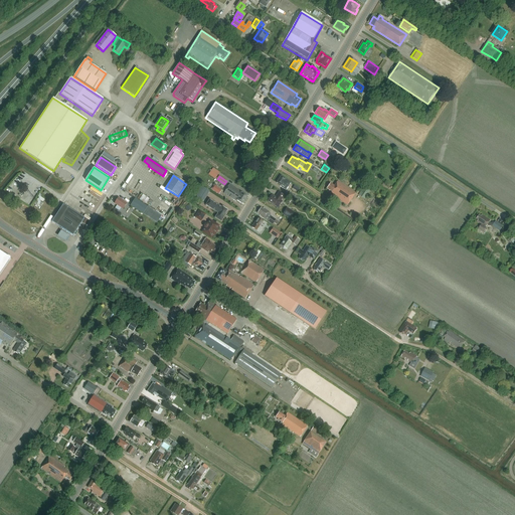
[(291,182),(281,176),(276,183),(280,186),(286,190),(291,182)]
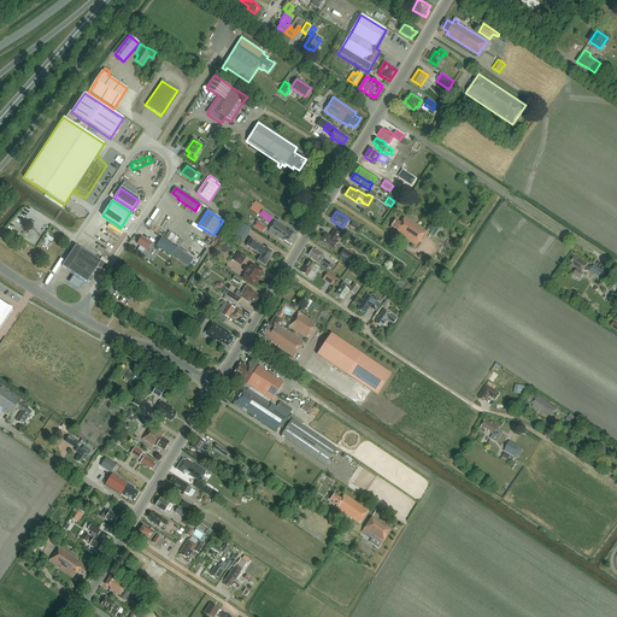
[(427,231),(405,216),(400,223),(398,221),(393,227),(397,229),(395,231),(401,235),(416,246),(427,231)]
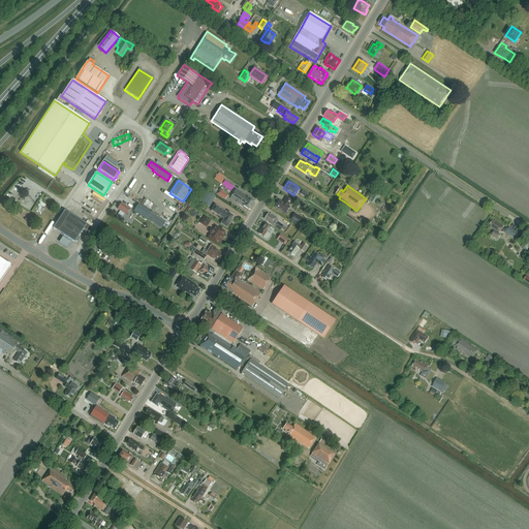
[(243,206),(250,210),(254,203),(247,197),(236,189),(229,198),(242,207),(243,206)]
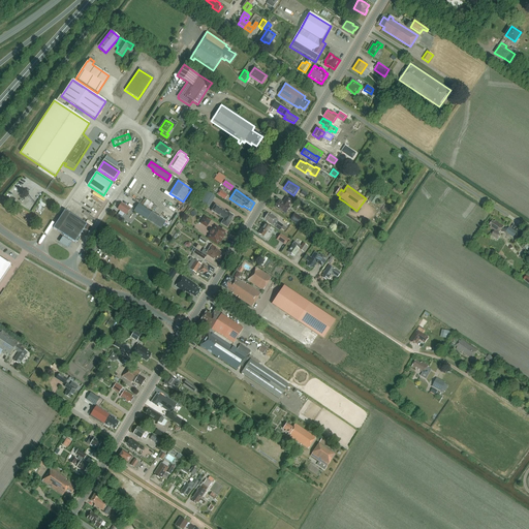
[(220,190),(217,195),(224,200),(227,195),(220,190)]
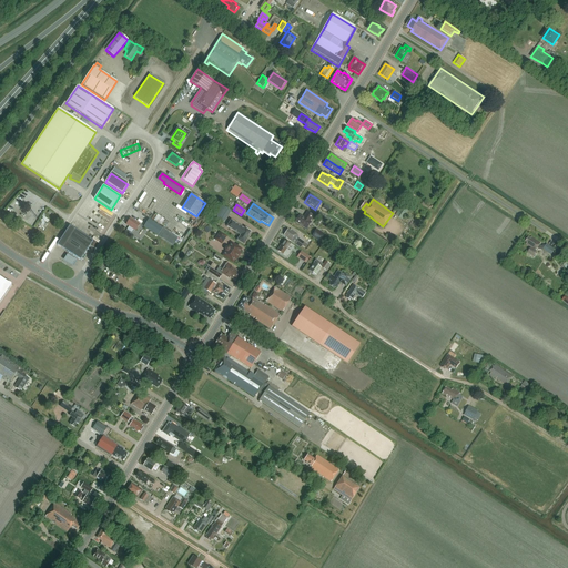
[(395,215),(402,220),(407,211),(398,204),(395,210),(397,212),(395,215)]
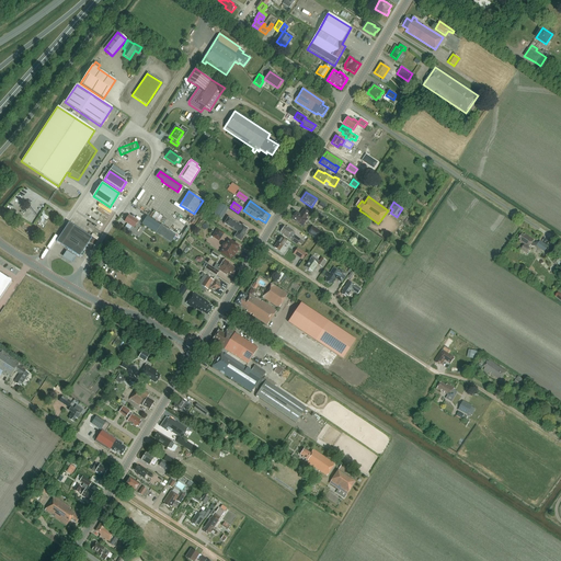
[(228,208),(219,203),(213,213),(221,218),(228,208)]
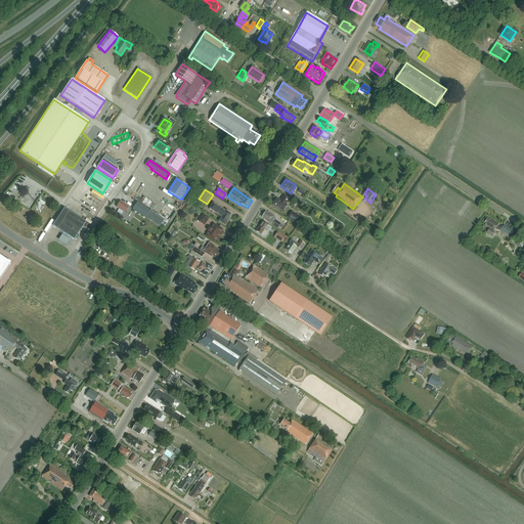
[(287,205),(286,205),(289,200),(284,195),(280,201),(276,199),(272,206),(282,212),(287,205)]
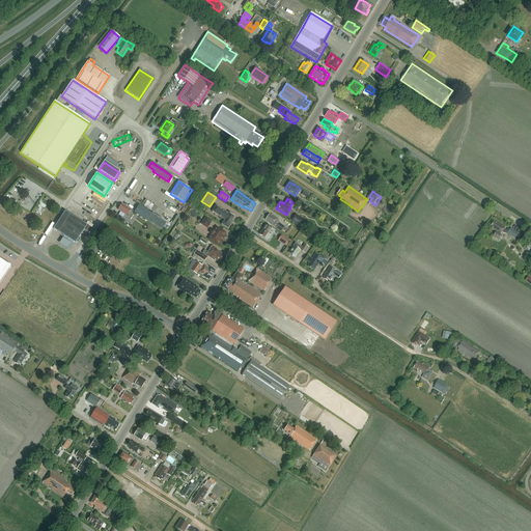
[(299,198),(297,201),(308,208),(310,205),(299,198)]
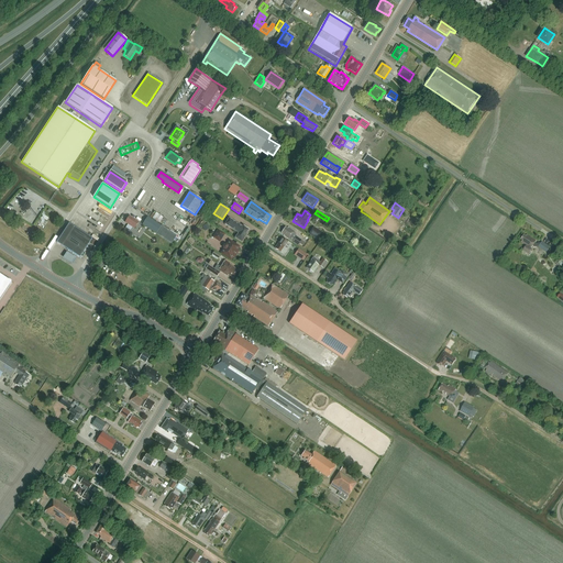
[(129,217),(124,223),(128,225),(125,229),(130,231),(132,228),(134,229),(139,222),(129,217)]
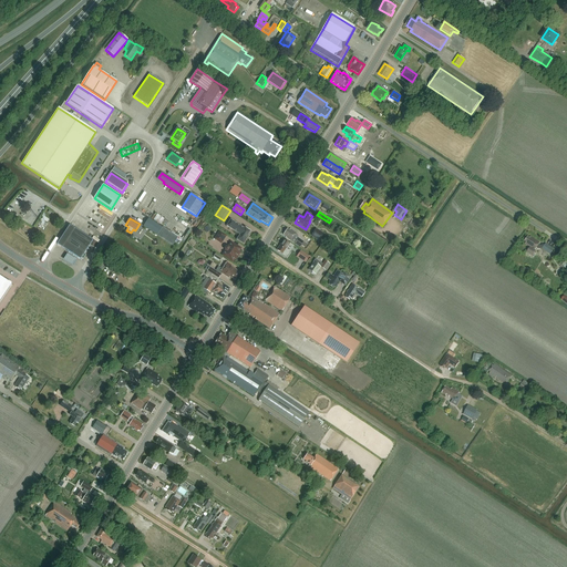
[(148,219),(143,226),(157,235),(162,228),(148,219)]
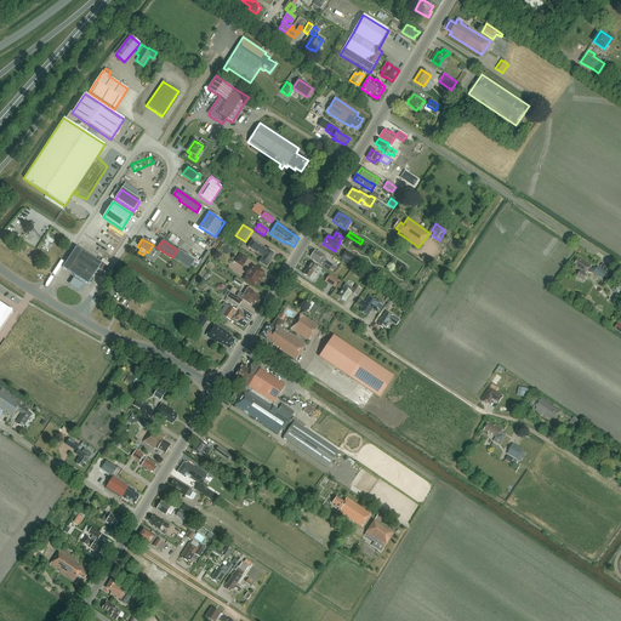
[(267,250),(251,240),(246,248),(262,257),(258,263),(266,268),(275,254),(267,249),(267,250)]
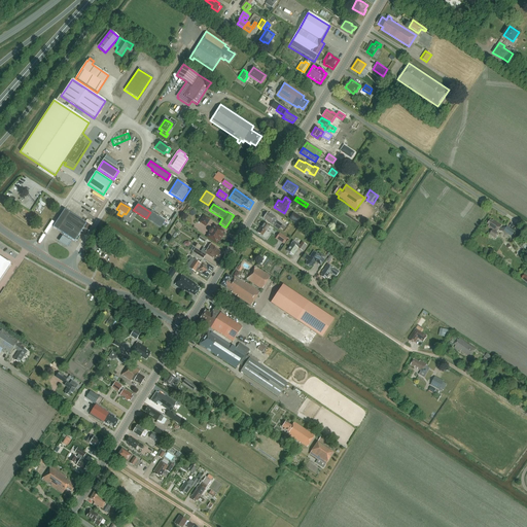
[(86,223),(65,210),(59,218),(54,227),(75,241),(76,240),(77,241),(80,237),(78,236),(80,233),(86,223)]
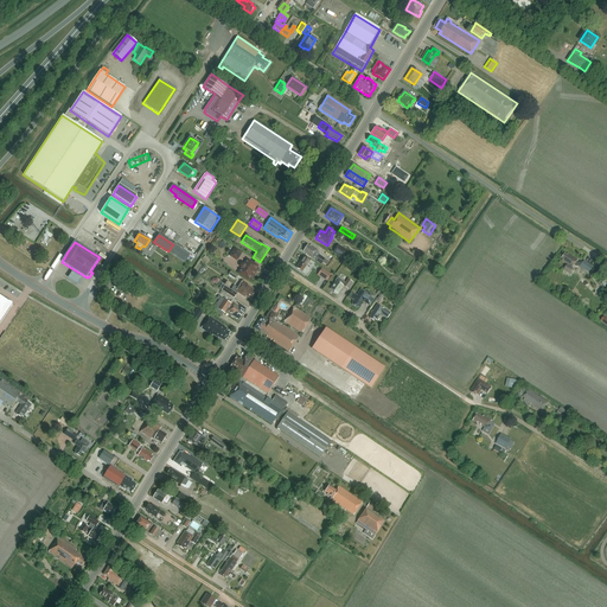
[(338,244),(333,253),(342,259),(346,250),(338,244)]
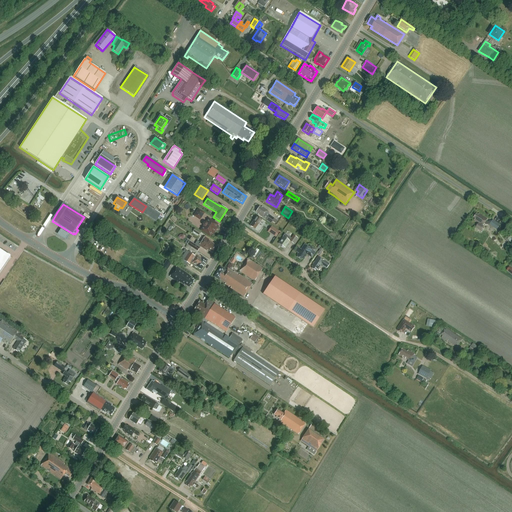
[(268,214),(266,213),(268,210),(262,207),(262,208),(260,207),(256,212),(259,214),(258,214),(263,218),(263,217),(265,218),(268,214)]
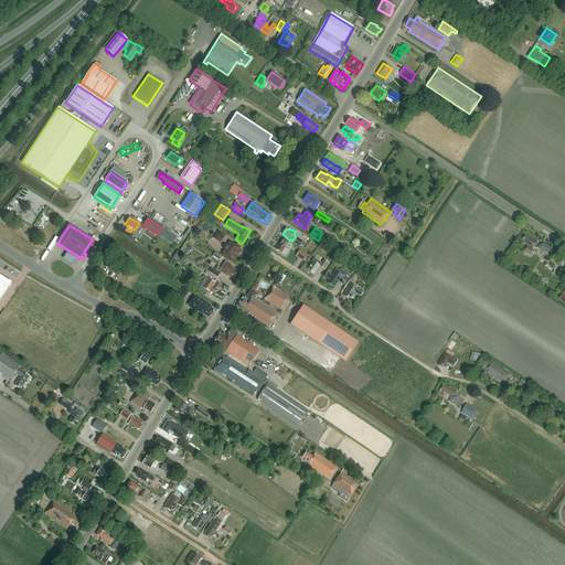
[(213,238),(220,243),(225,235),(219,231),(213,238)]
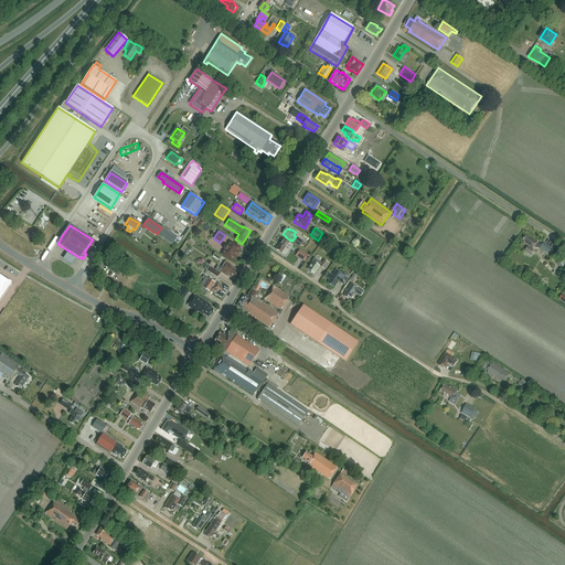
[(170,232),(164,241),(172,245),(178,236),(170,232)]
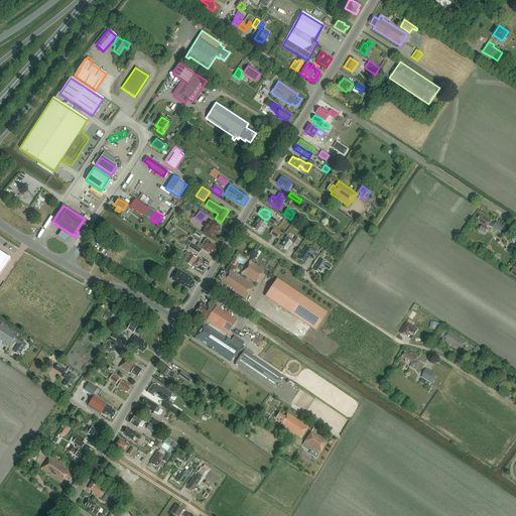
[(493,224),(490,222),(491,221),(484,215),(482,217),(481,216),(478,219),(480,220),(479,222),(483,225),(479,230),(484,233),(488,228),(487,228),(488,226),(490,227),(493,226),(501,231),(503,227),(496,222),(495,223),(494,222),(493,224)]
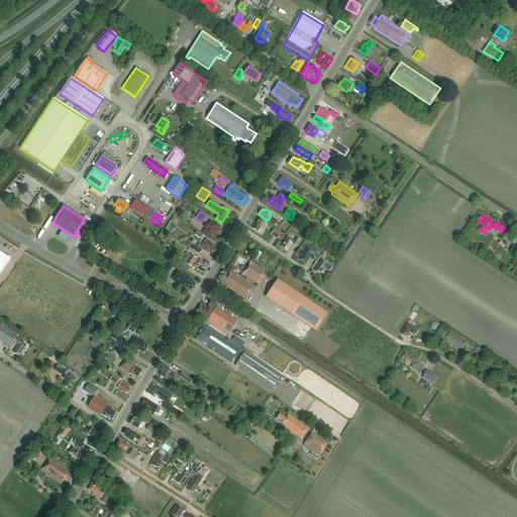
[(272,217),(268,222),(273,226),(277,220),(272,217)]
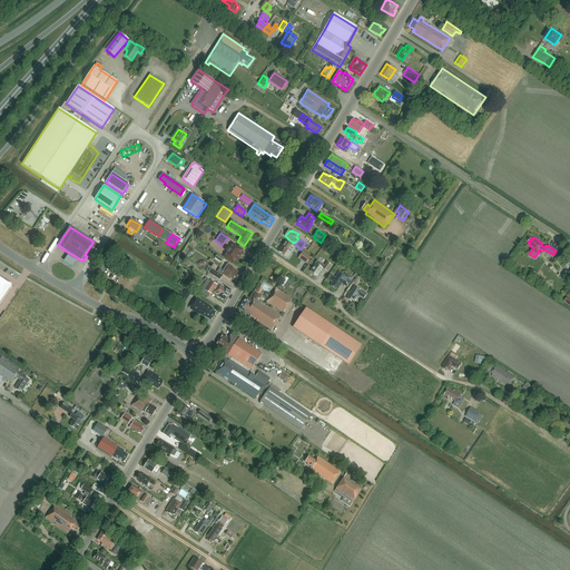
[(285,241),(277,252),(284,256),(287,258),(292,253),(287,251),(292,245),(285,241)]
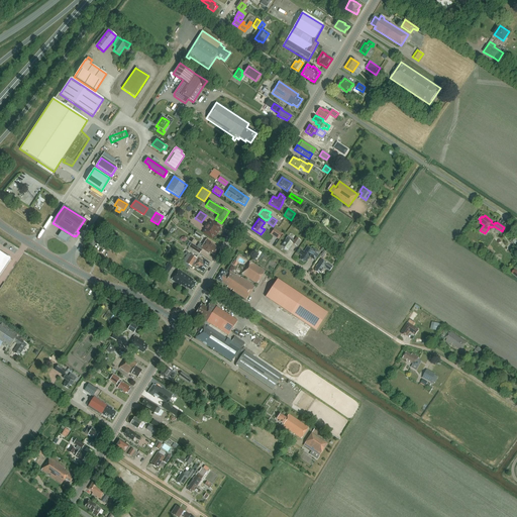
[(203,232),(211,238),(213,235),(216,236),(219,230),(217,229),(219,227),(210,221),(208,225),(207,225),(206,225),(205,226),(205,228),(203,232)]
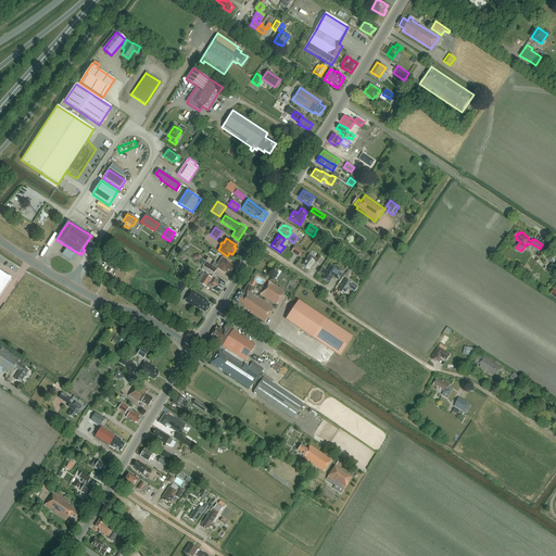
[(303,251),(295,245),(291,252),(299,257),(303,251)]
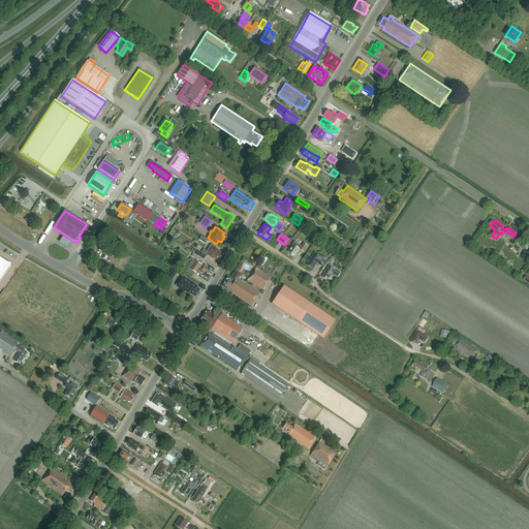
[(63,238),(59,243),(68,248),(71,243),(63,238)]
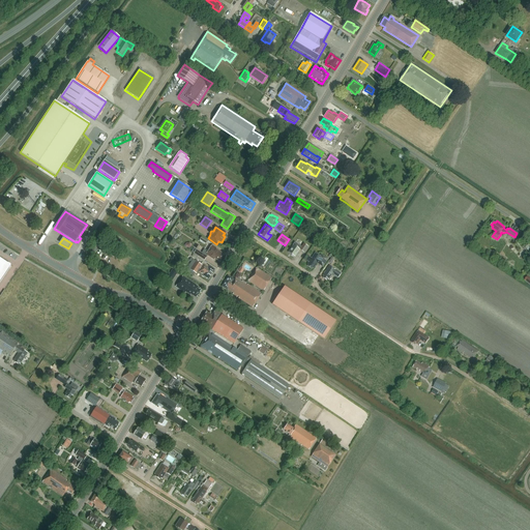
[(299,249),(303,253),(307,246),(303,243),(301,246),(295,242),(293,245),(289,253),(294,257),(297,253),(299,249)]
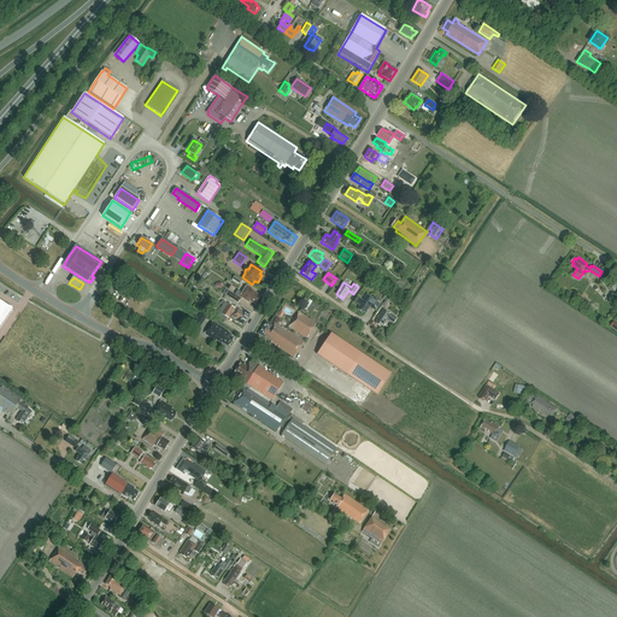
[(246,286),(244,291),(242,293),(238,291),(234,294),(229,291),(225,295),(230,299),(238,304),(241,298),(248,303),(250,301),(256,305),(258,301),(260,297),(254,293),(256,292),(246,286)]
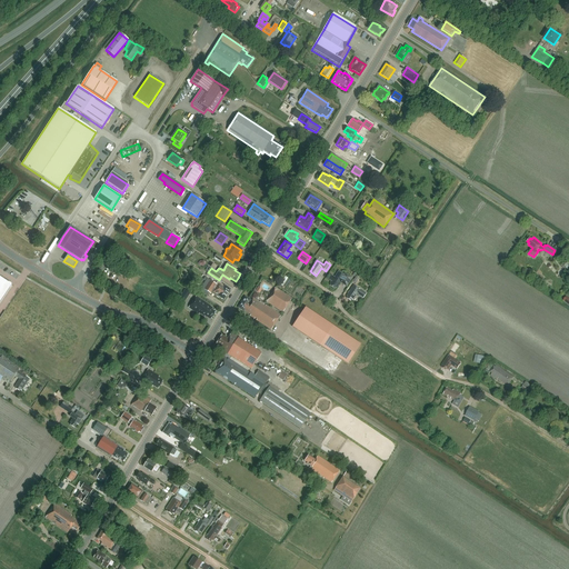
[(345,277),(338,271),(335,278),(331,276),(329,279),(331,281),(330,283),(331,285),(330,286),(335,289),(336,288),(337,288),(340,282),(347,287),(352,279),(346,275),(345,277)]
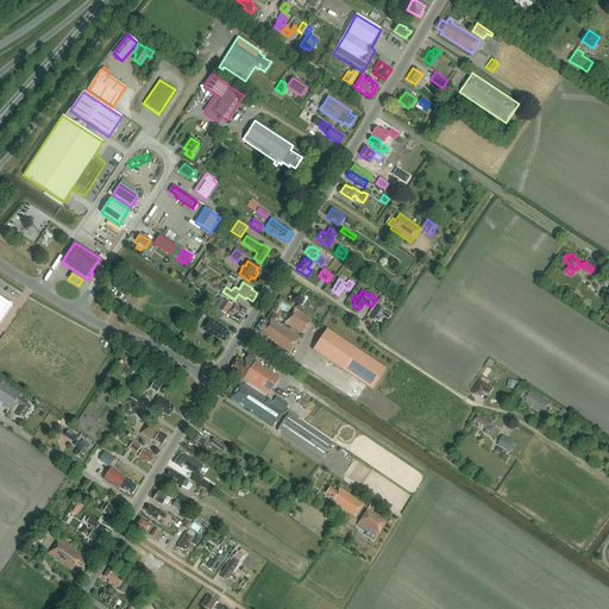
[(565,290),(563,294),(573,300),(576,296),(565,290)]
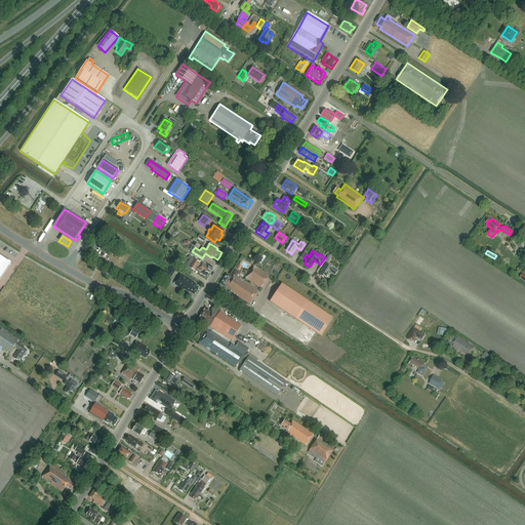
[(8,260),(7,260),(0,255),(0,279),(11,263),(8,260)]
